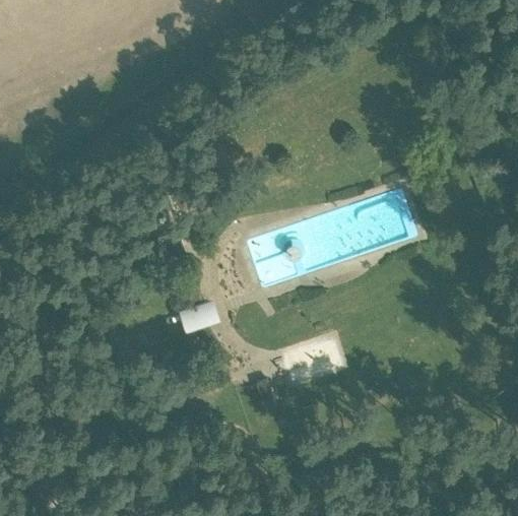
[(265,286),(323,270),(310,223),(286,231),(290,244),(275,248),(283,274),(263,280),(265,286)]
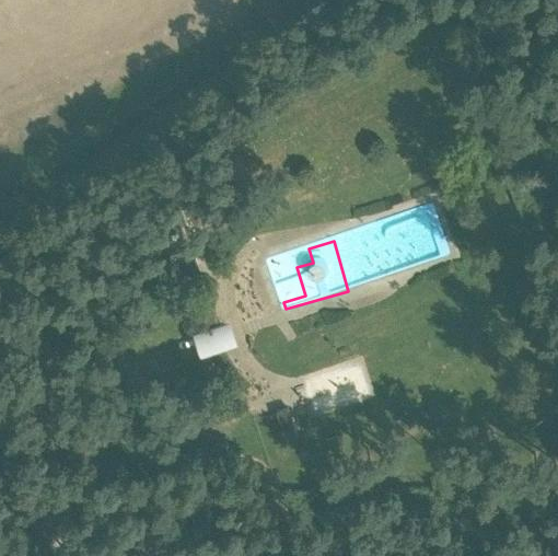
[(438,269),(438,242),(373,242),(373,269),(438,269)]
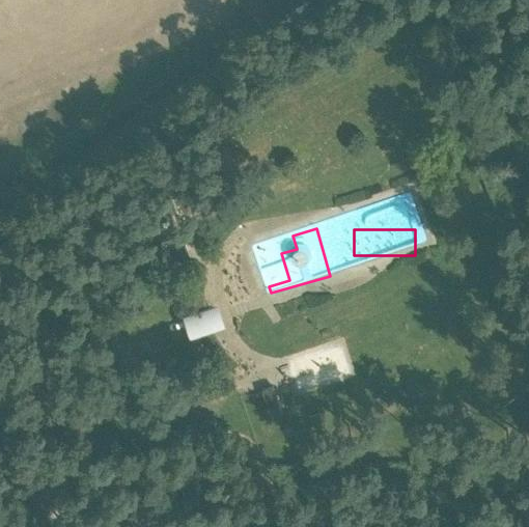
[(216,306),(205,309),(204,305),(204,300),(204,286),(205,270),(195,268),(191,283),(191,295),(190,304),(192,313),(182,316),(190,339),(198,337),(203,344),(210,352),(216,360),(223,366),(229,372),(237,364),(230,358),(225,351),(219,343),(216,336),(214,332),(224,329),(216,306)]
